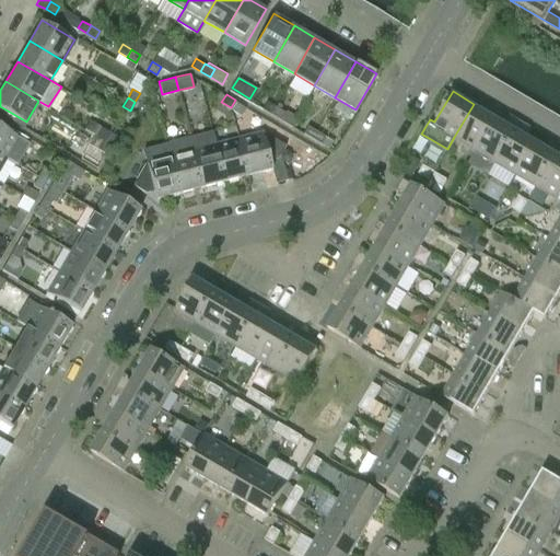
[(246,106),(235,100),(231,107),(242,114),(246,106)]
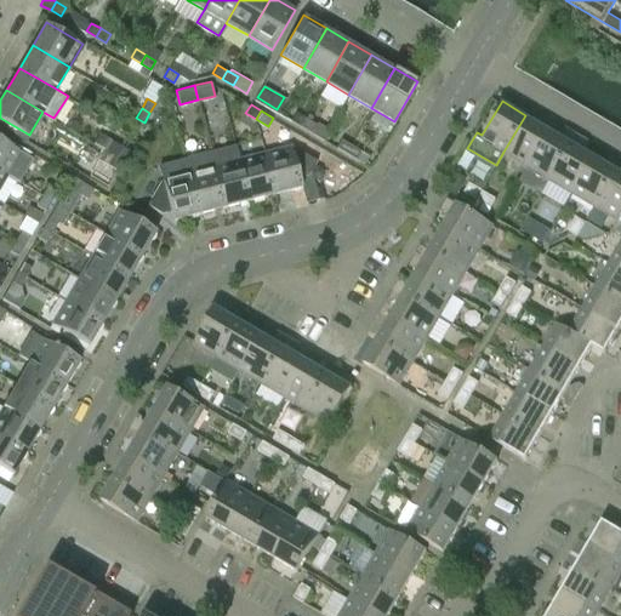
[(291,119),(301,125),(306,117),(296,110),(291,119)]
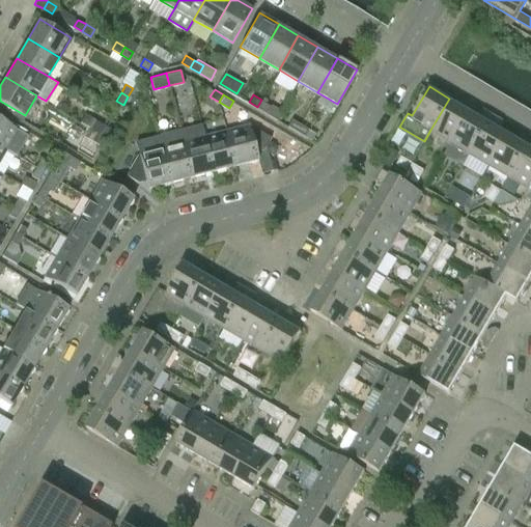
[(449,99),(430,130),(450,141),(469,110),(449,99)]
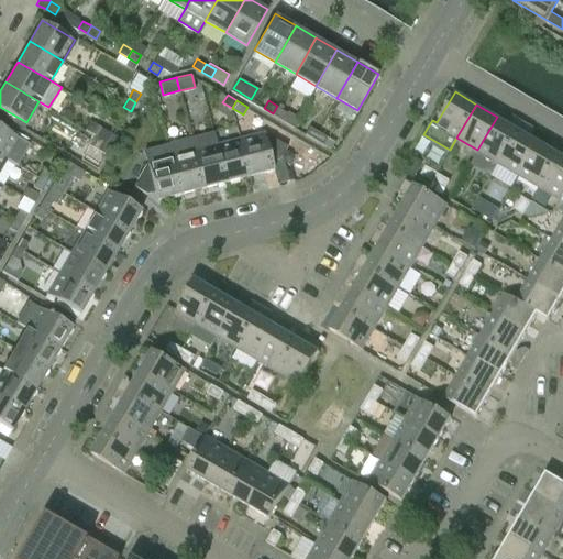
[(286,111),(277,106),(273,113),(282,119),(286,111)]
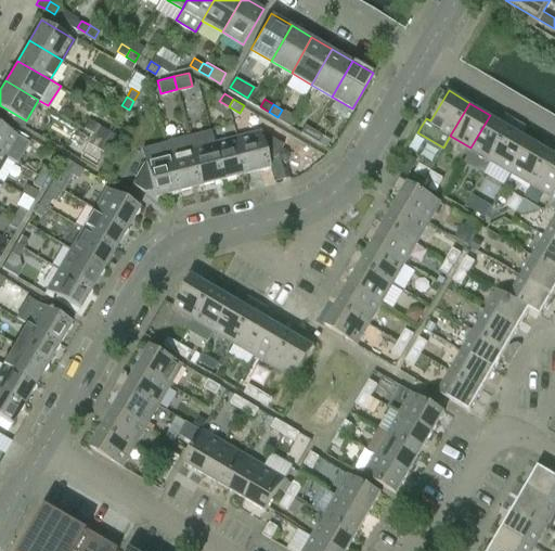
[(490,115),(470,148),(491,159),(515,117),(505,112),(503,115),(505,120),(503,123),(490,115)]
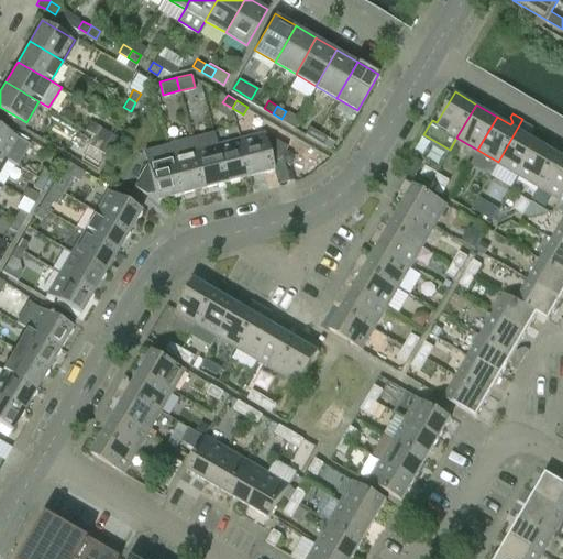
[(522,119),(498,162),(518,174),(538,141),(523,132),(526,130),(531,129),(533,125),(522,119)]
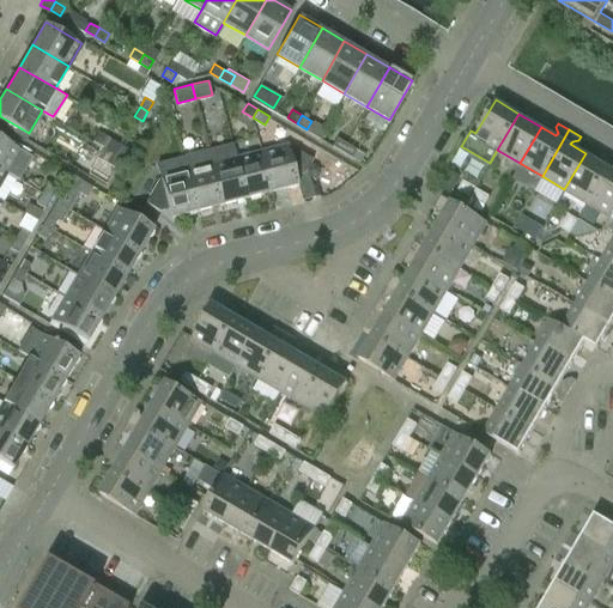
[(0,135),(0,166),(7,171),(18,177),(32,154),(0,135)]
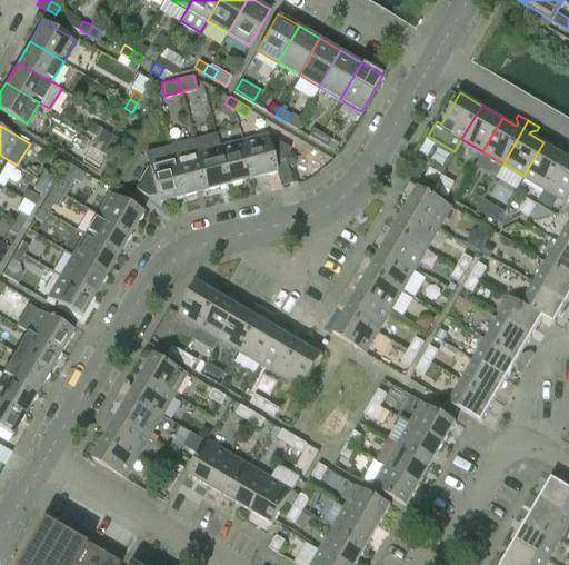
[(308,134),(317,139),(321,131),(312,126),(308,134)]
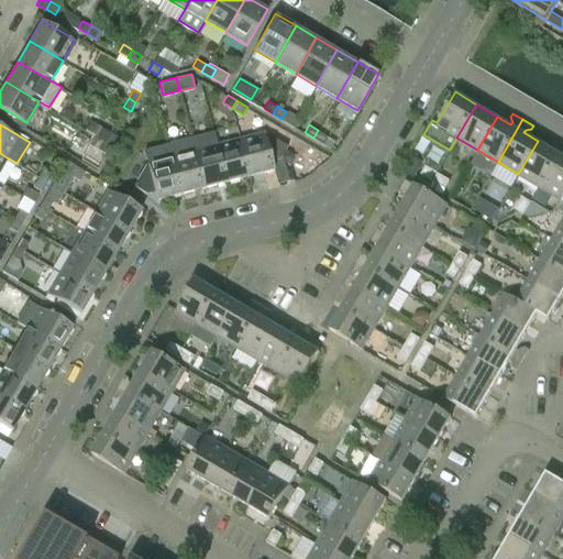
[(109,130),(103,127),(98,135),(105,139),(109,130)]
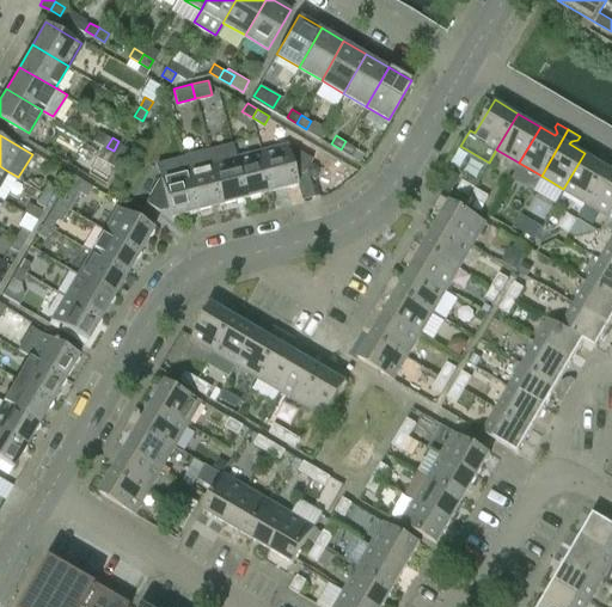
[(221,202),(246,195),(236,154),(232,140),(207,146),(221,202)]
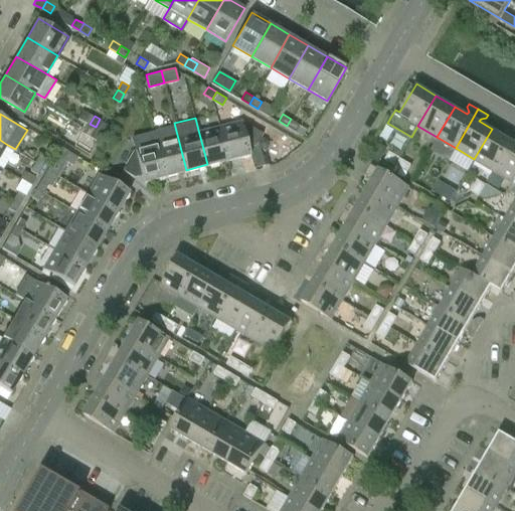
[(96,127),(102,131),(107,123),(100,119),(96,127)]
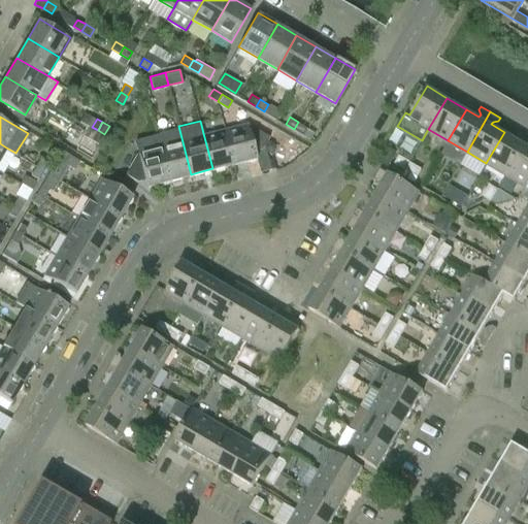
[(248,122),(225,128),(234,163),(256,157),(255,150),(262,148),(269,135),(248,122)]
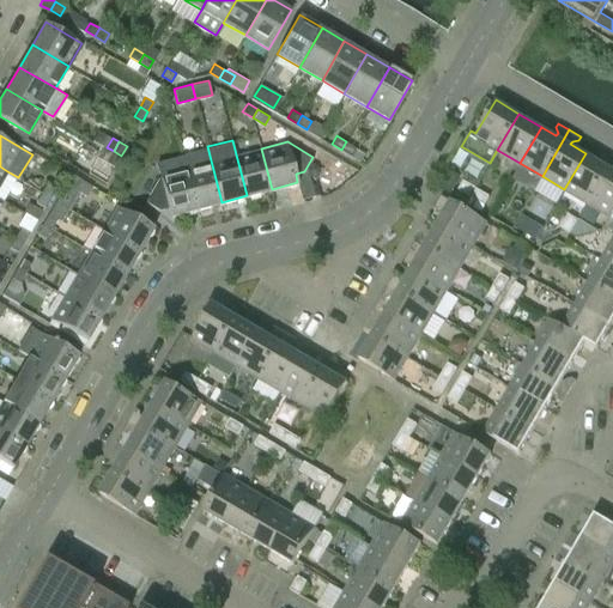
[(356,147),(346,141),(341,150),(351,156),(356,147)]
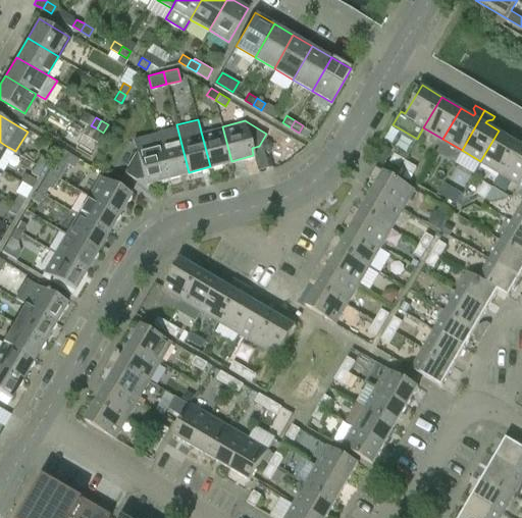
[(85,133),(92,138),(97,128),(91,125),(89,124),(85,133)]
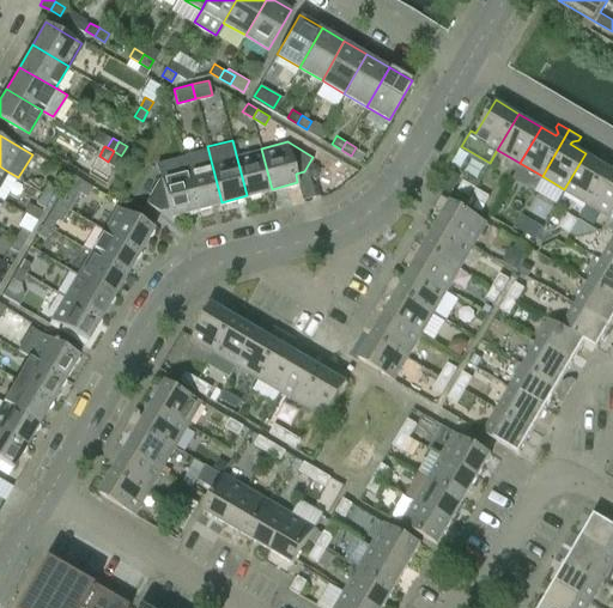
[(196,208),(222,202),(207,146),(182,153),(186,168),(196,208)]
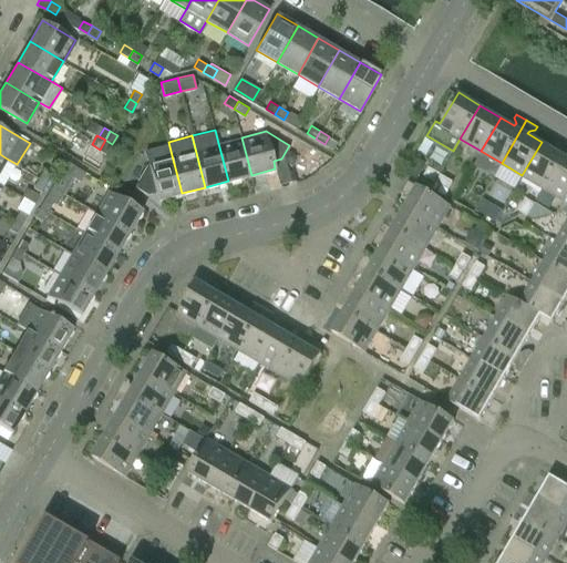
[(228,181),(251,175),(241,137),(218,143),(228,181)]
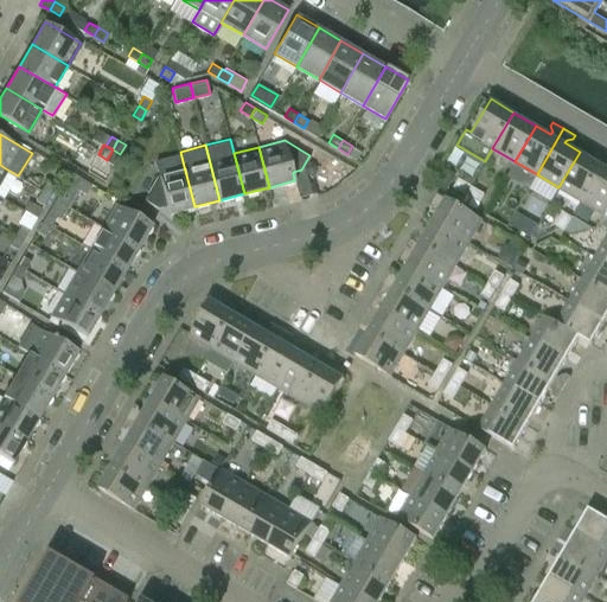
[(120,154),(113,149),(107,160),(115,165),(120,154)]
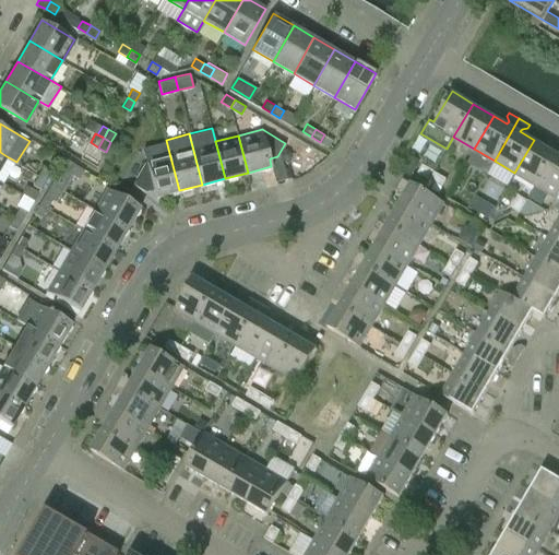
[(534,140),(514,173),(535,184),(554,151),(534,140)]
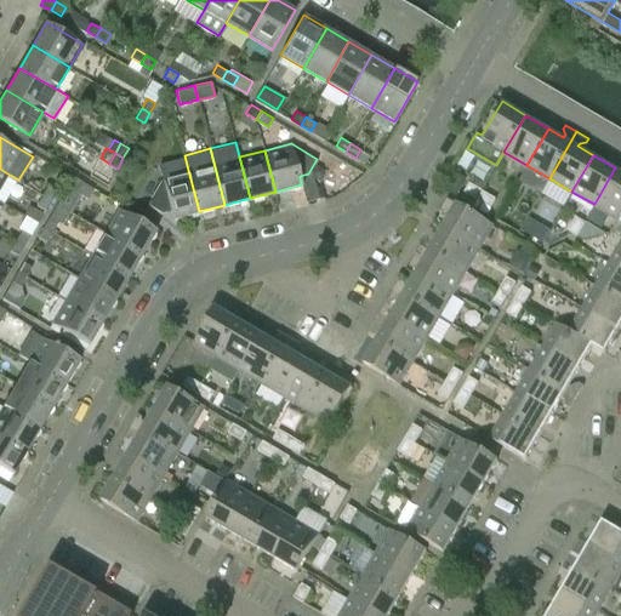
[(620,171),(615,167),(594,204),(617,218),(620,214),(620,212),(620,171)]
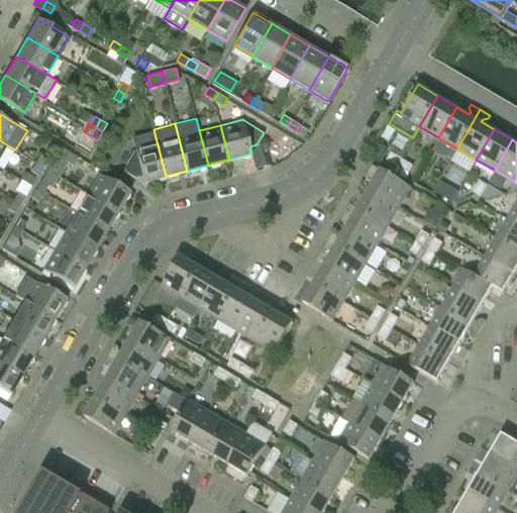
[(144,182),(166,176),(157,141),(135,147),(122,169),(134,176),(142,174),(144,182)]
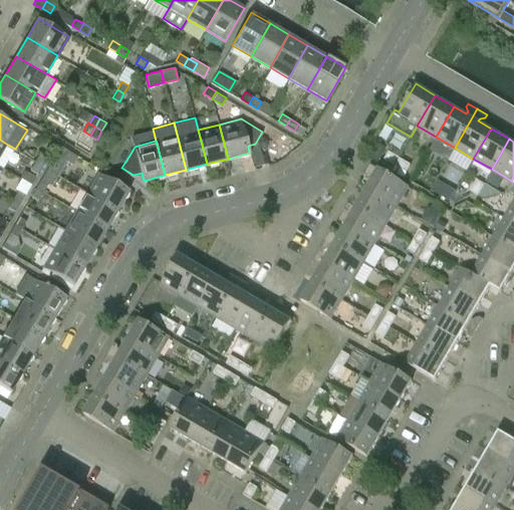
[(62,157),(67,149),(60,145),(47,168),(57,173),(65,159),(62,157)]
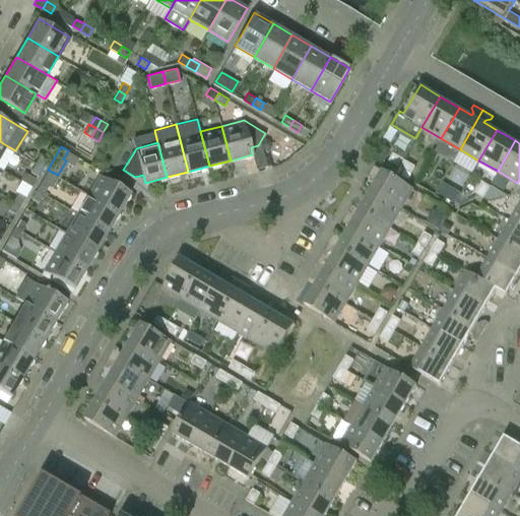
[(396,171),(404,157),(393,151),(385,165),(396,171)]
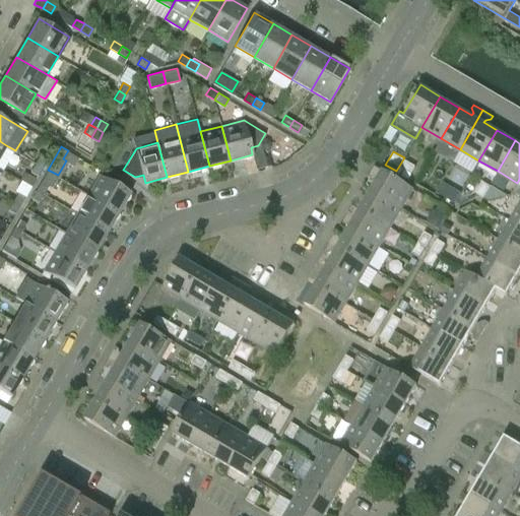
[(41,153),(36,162),(43,166),(47,157),(41,153)]
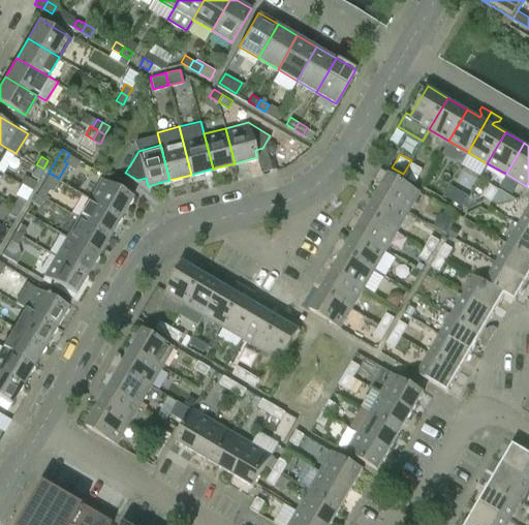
[(411,160),(403,174),(414,181),(422,167),(411,160)]
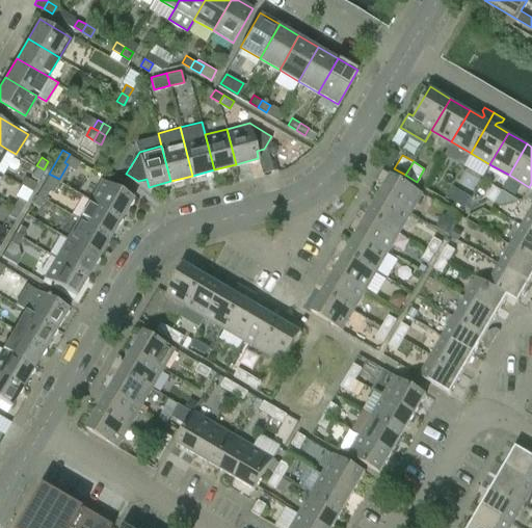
[(38,179),(44,169),(36,165),(31,174),(38,179)]
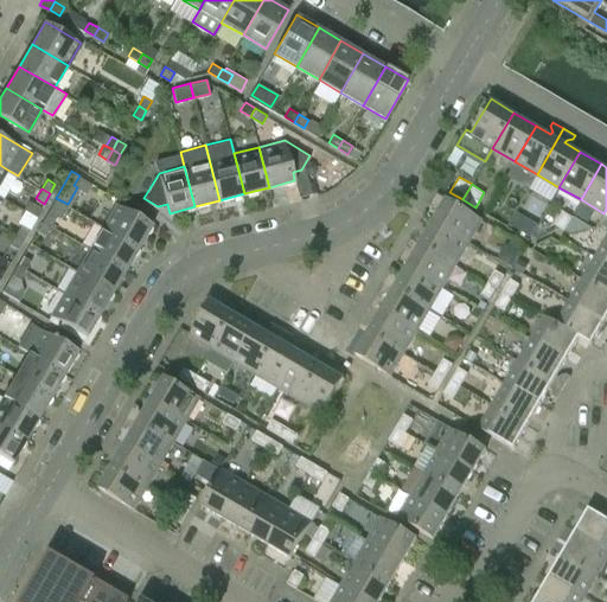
[(436,191),(429,203),(433,205),(439,204),(442,205),(433,219),(468,241),(483,218),(436,191)]
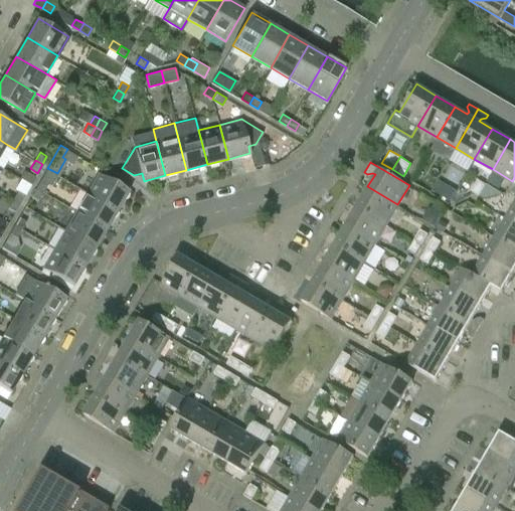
[(47,168),(41,178),(36,186),(43,190),(48,182),(51,184),(57,173),(47,168)]
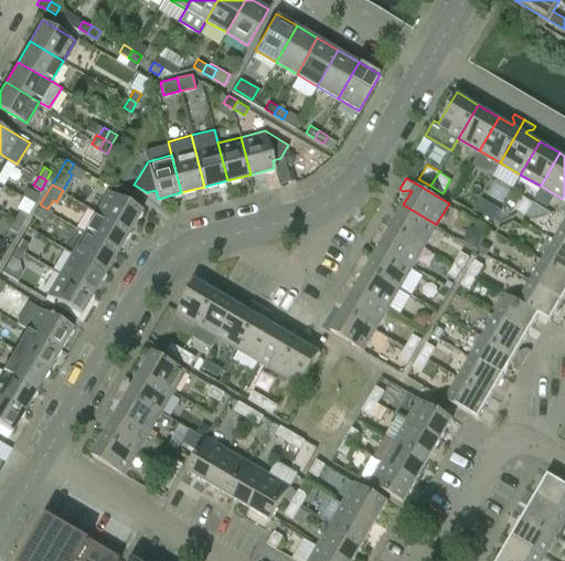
[(38,194),(25,187),(21,194),(34,201),(38,194)]
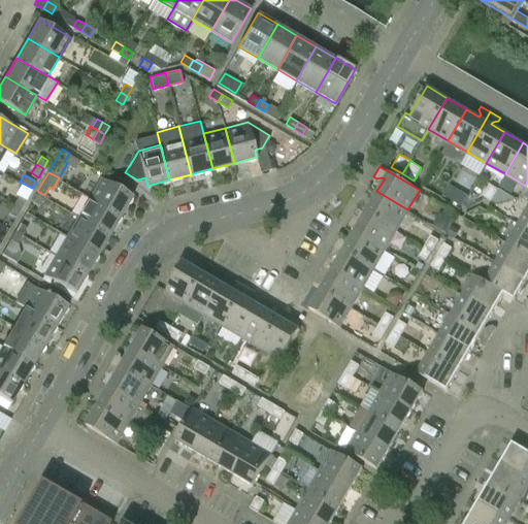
[(101,176),(89,196),(121,215),(132,195),(101,176)]
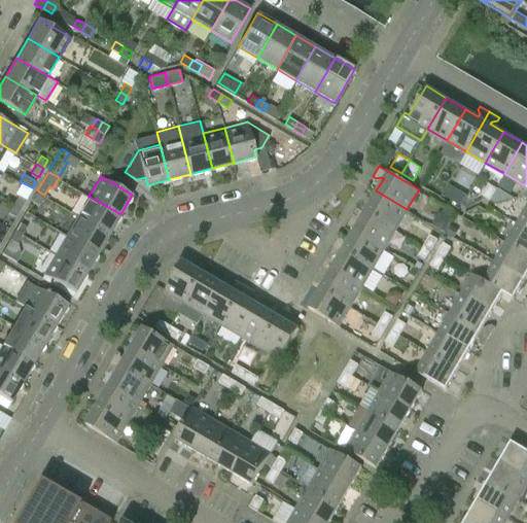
[(526,197),(526,180),(526,181),(524,185),(518,196),(525,200),(526,197)]
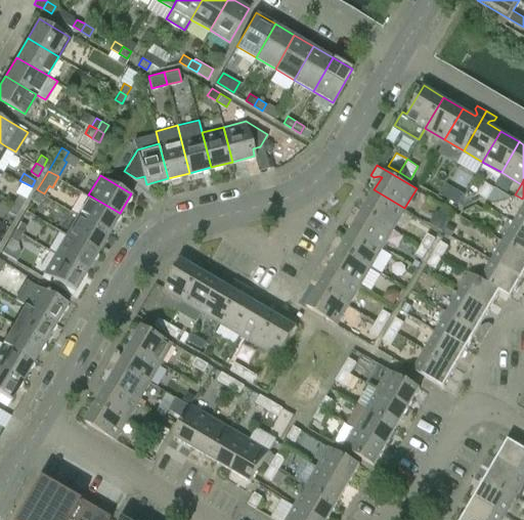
[(494,185),(486,181),(480,192),(487,197),(494,185)]
